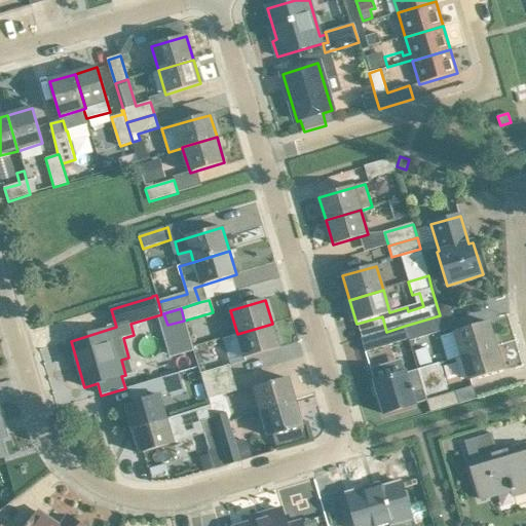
[(440,315),(405,326),(408,339),(409,340),(409,341),(455,328),(454,325),(451,313),(440,316),(440,315)]
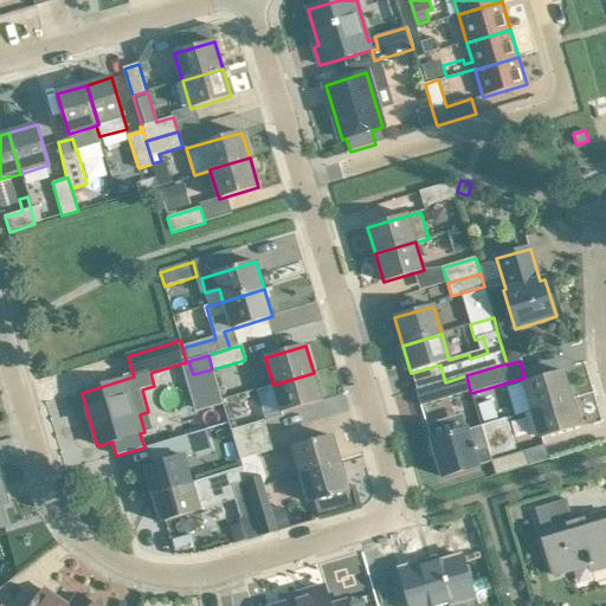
[(523,384),(530,408),(571,397),(563,372),(523,384)]
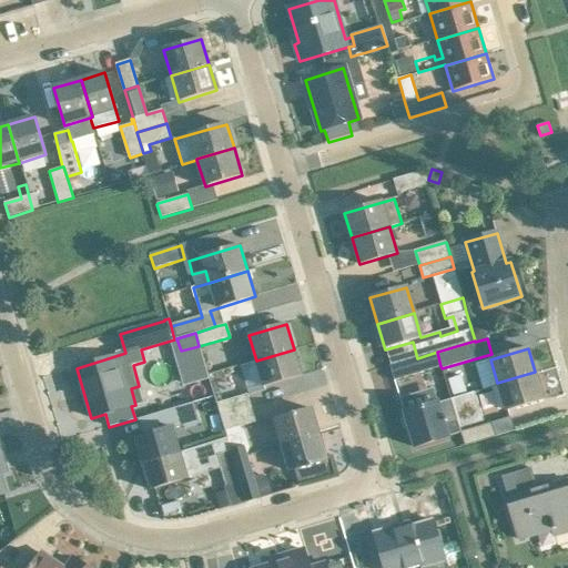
[(302,375),(294,350),(256,361),(264,387),(302,375)]
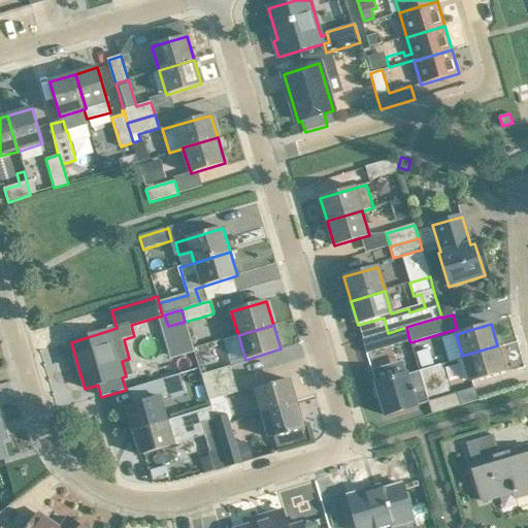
[(362,340),(366,355),(410,341),(409,340),(406,327),(388,333),(362,340)]
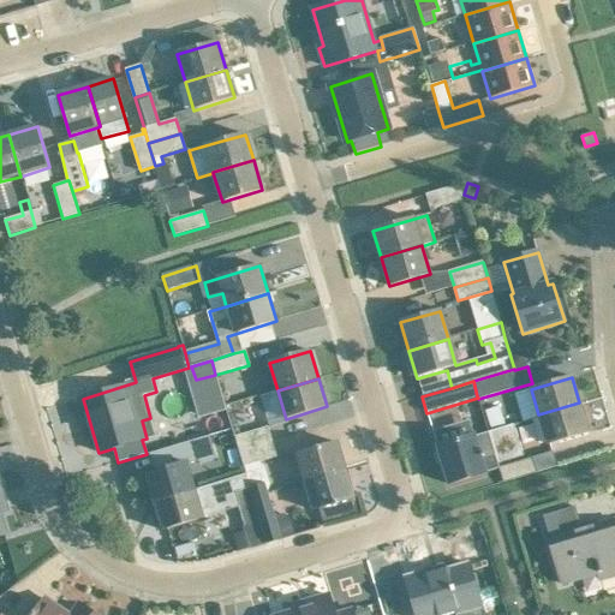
[(589,433),(579,402),(538,415),(548,446),(589,433)]
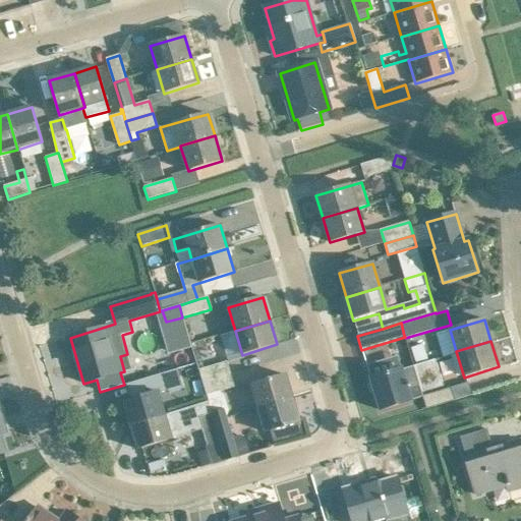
[(436,360),(414,366),(422,393),(444,387),(436,360)]
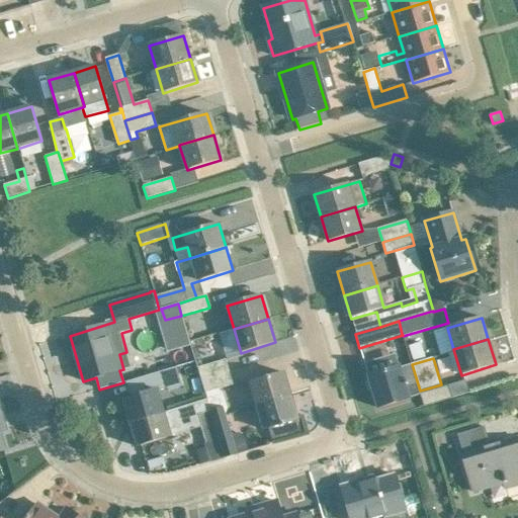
[(226,360),(198,368),(200,373),(198,373),(201,381),(230,372),(226,360)]
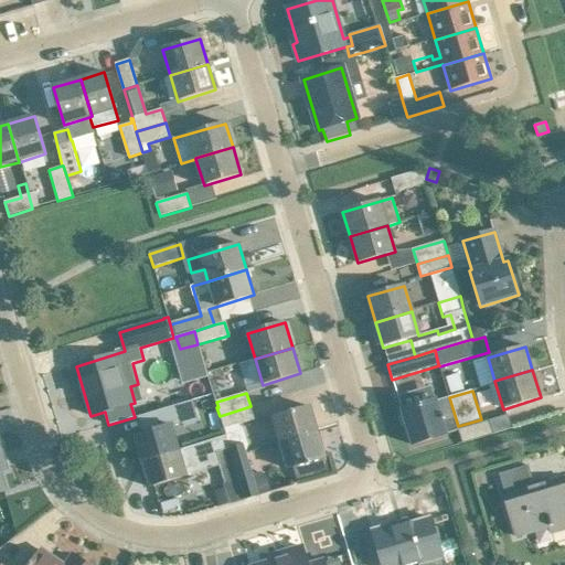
[(436,401),(402,411),(413,446),(446,435),(436,401)]
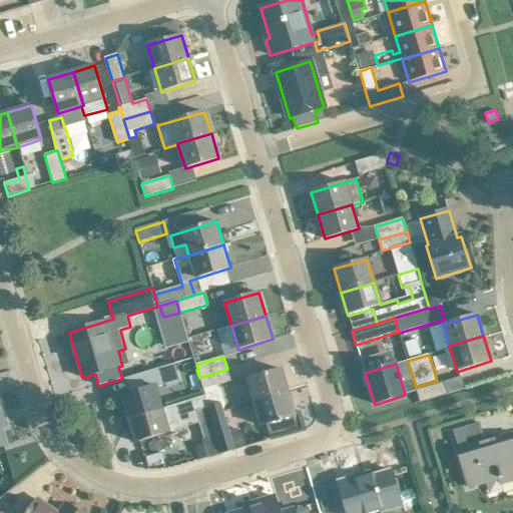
[(129,394),(121,397),(128,420),(162,409),(155,386),(165,384),(160,368),(124,378),(129,394)]
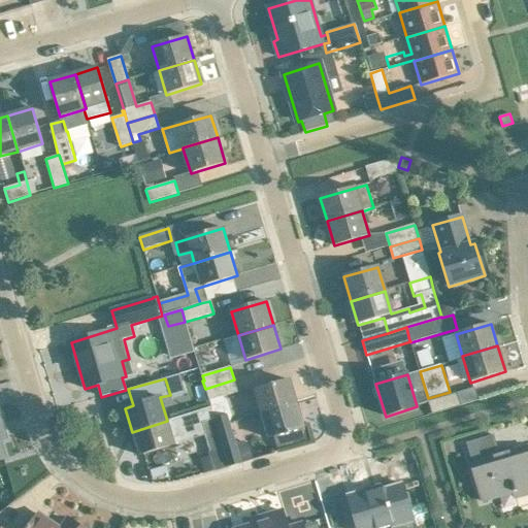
[(209,401),(211,407),(215,419),(225,416),(232,415),(228,401),(223,397),(238,393),(234,380),(205,389),(209,401)]
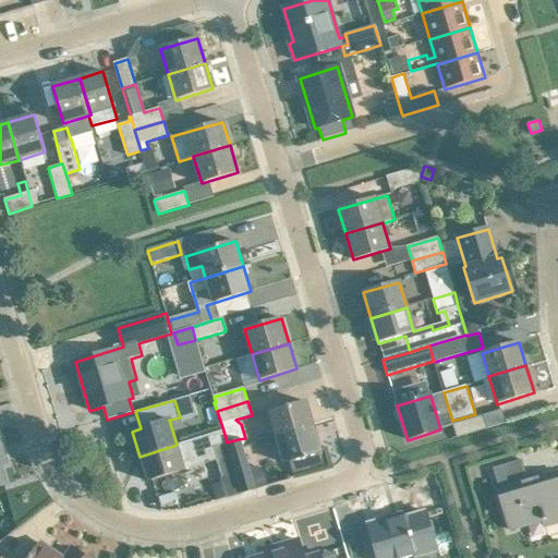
[(269,413),(276,438),(314,426),(306,402),(269,413)]
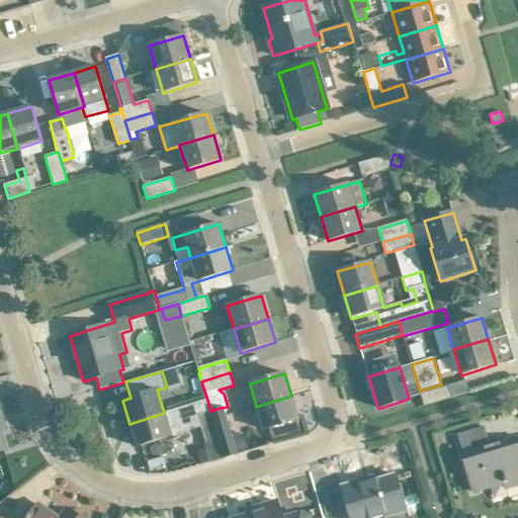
[(424,407),(469,394),(465,380),(421,395),(424,407)]
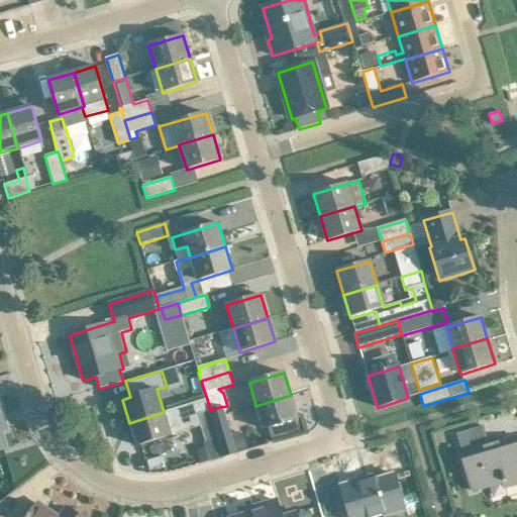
[(298,419),(291,395),(255,406),(263,429),(268,428),(272,440),(294,433),(291,421),(298,419)]
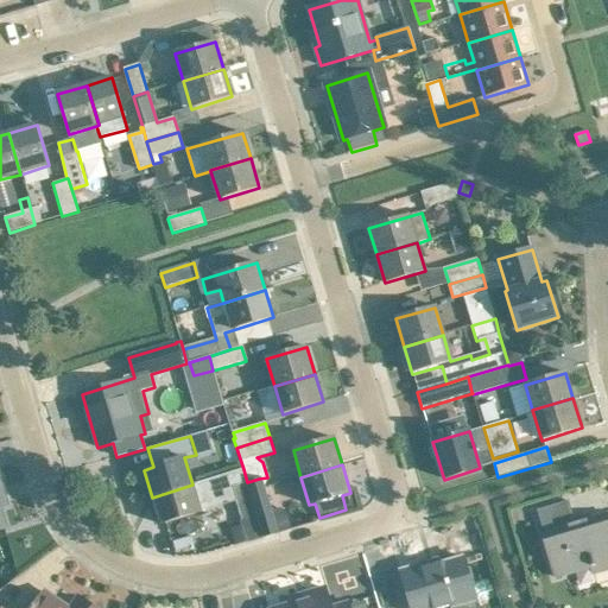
[(192,485),(152,498),(160,525),(201,512),(201,511),(236,500),(233,488),(247,483),(247,482),(244,469),(192,485)]
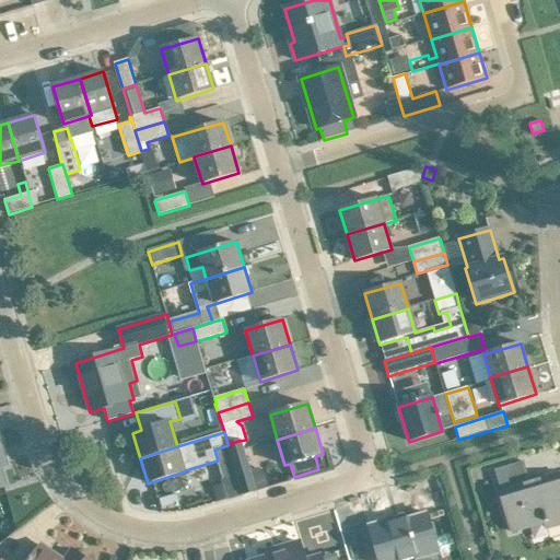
[(246,440),(238,441),(228,444),(228,445),(236,475),(243,496),(268,488),(263,473),(257,468),(249,470),(244,450),(246,443),(246,440)]
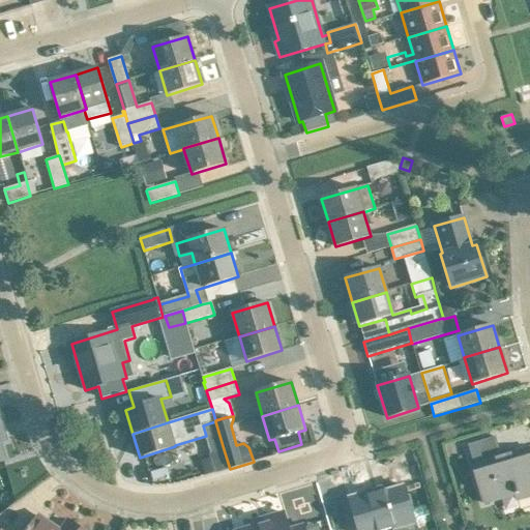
[(224,449),(215,421),(203,425),(206,436),(207,437),(211,453),(224,449)]
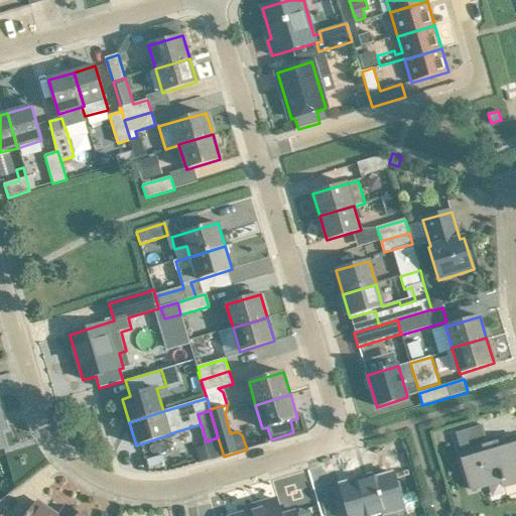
[(488,444),(483,425),(456,433),(461,448),(460,448),(472,490),(504,481),(506,487),(515,484),(515,438),(515,436),(488,444)]
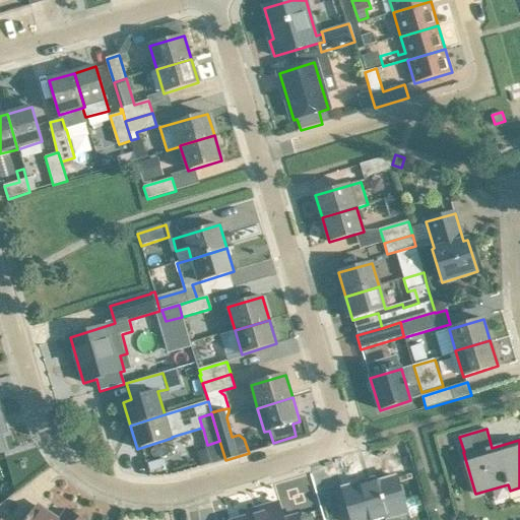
[(361,483),(342,488),(351,519),(408,519),(407,515),(395,476),(362,488),(361,483)]
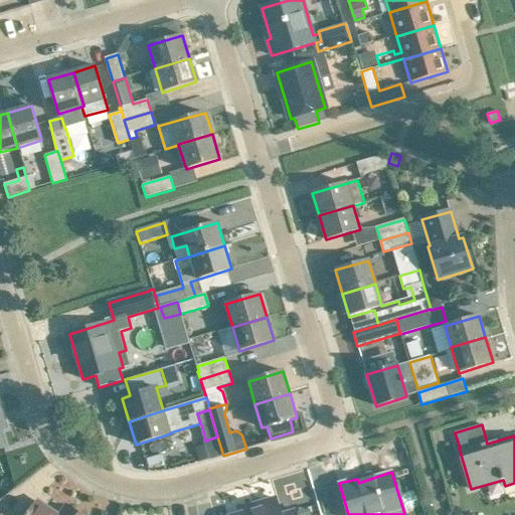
[(296,514),(296,511),(282,514),(280,514),(276,499),(260,503),(261,508),(236,514),(296,514)]
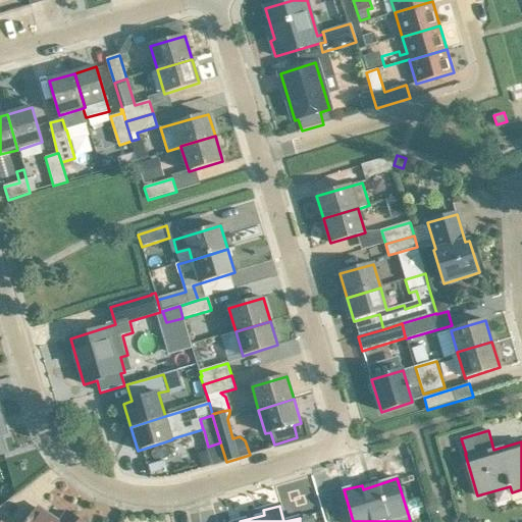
[(79,521),(67,514),(61,521),(57,521),(39,509),(30,521),(28,520),(25,521),(79,521)]
